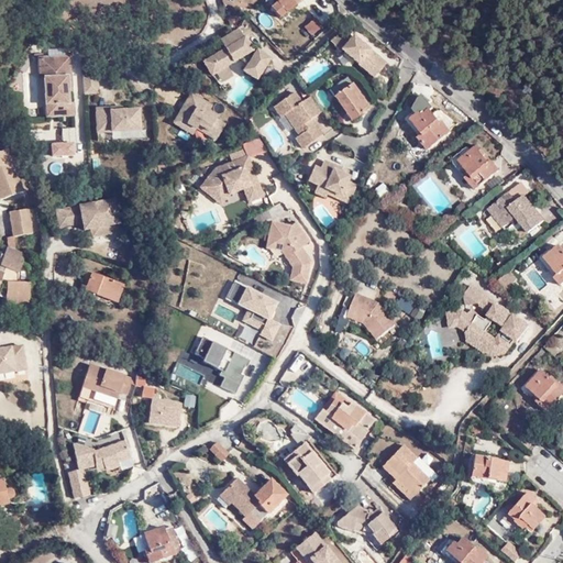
[(300,0),(277,0),(279,1),(272,8),(280,18),(300,0)]
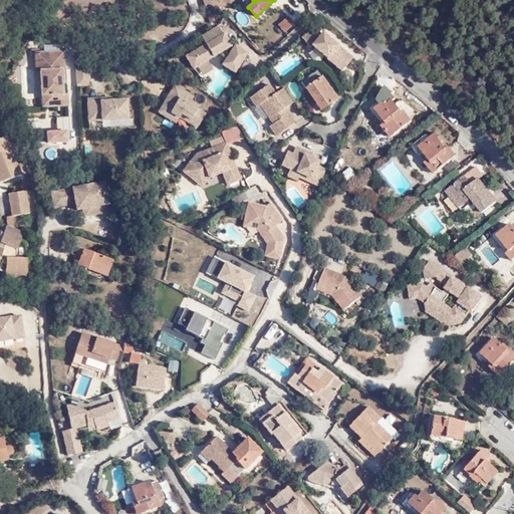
[(292,11),(297,19),(309,12),(304,3),(292,11)]
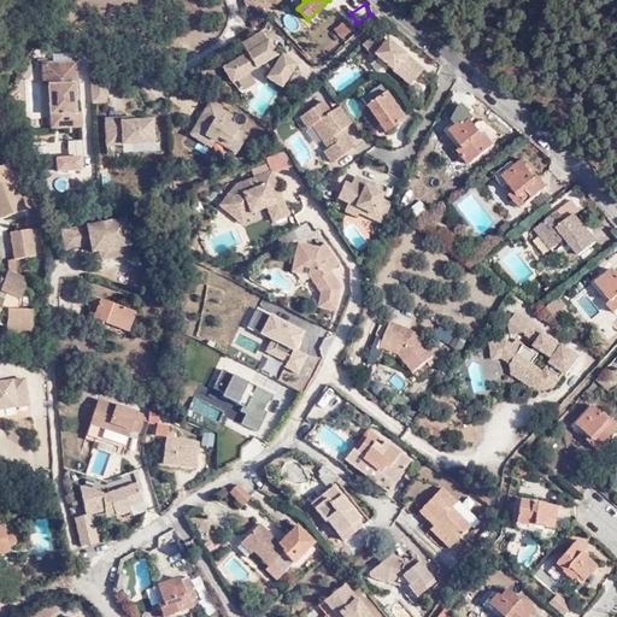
[(353,28),(345,18),(333,29),(341,39),(353,28)]
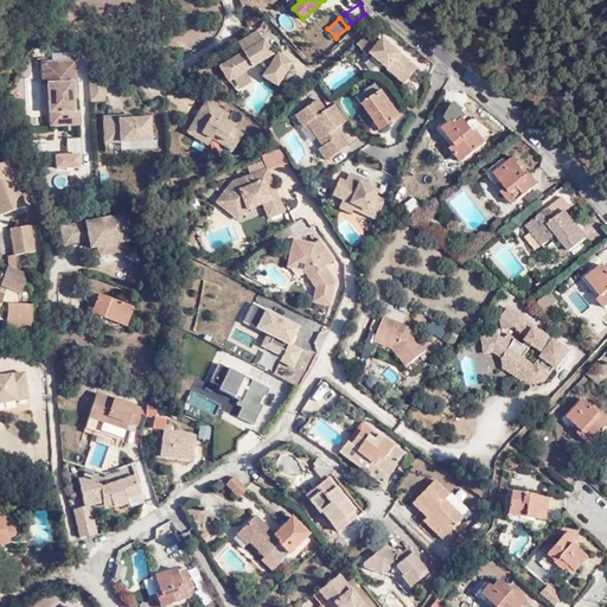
[(264,59),(272,55),(263,40),(262,40),(256,31),(237,43),(243,52),(218,66),(228,82),(232,78),(240,89),(251,82),(244,71),(257,63),(267,70),(262,77),(276,87),(291,63),(278,55),(273,61),(264,59)]
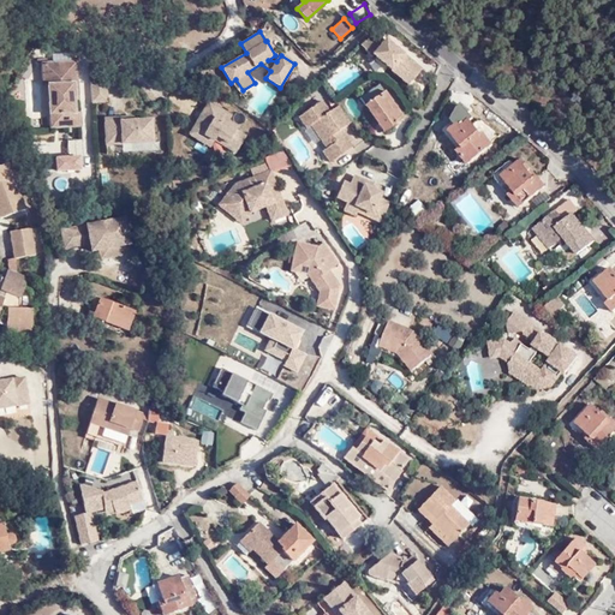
[(422,69),(386,39),(384,41),(376,31),(360,45),(371,58),(374,55),(408,84),(422,69)]
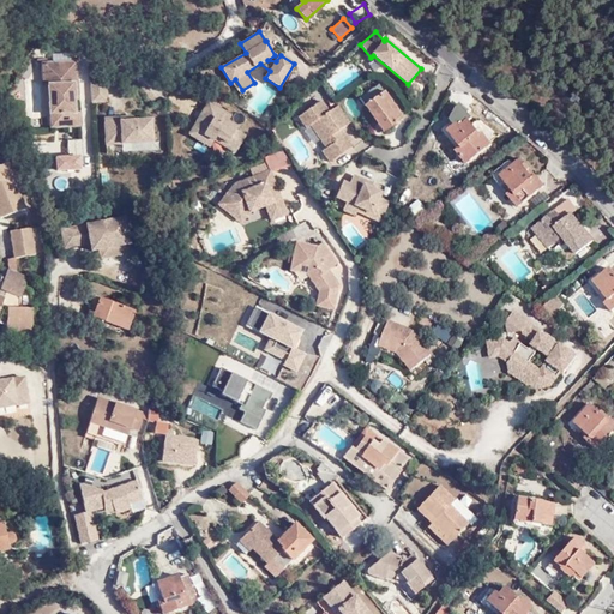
[(76,60),(41,62),(42,82),(48,82),(50,128),(80,126),(79,114),(76,115),(73,97),(78,97),(76,60)]
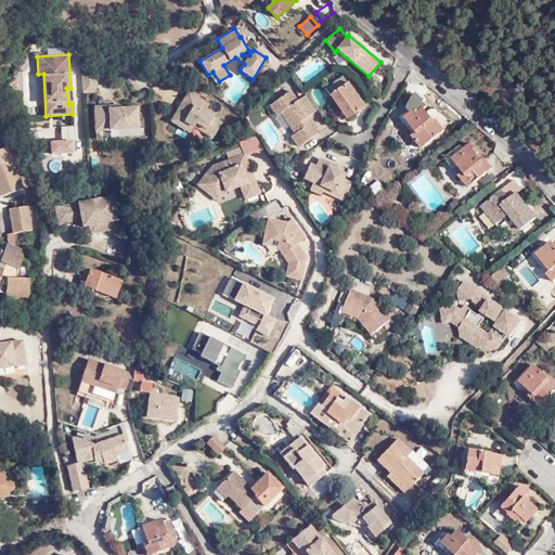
[(95,72),(80,73),(81,93),(97,93),(95,72)]
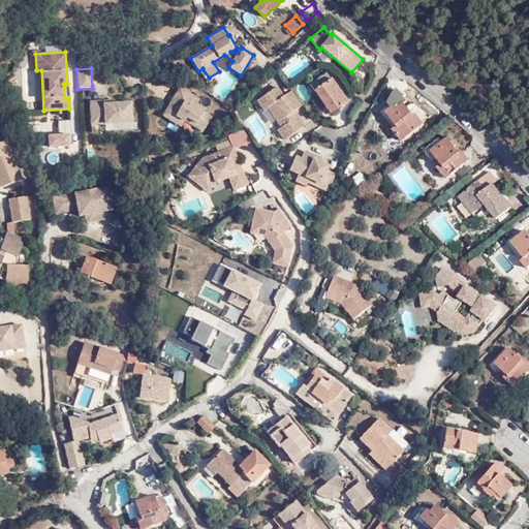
[(330,114),(347,101),(327,72),(309,85),(330,114)]
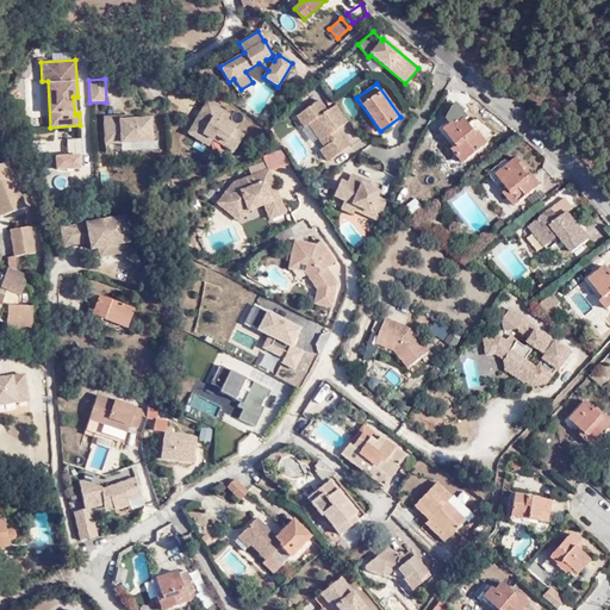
[(185,135),(207,148),(212,141),(231,153),(244,131),(226,122),(230,114),(205,100),(185,135)]
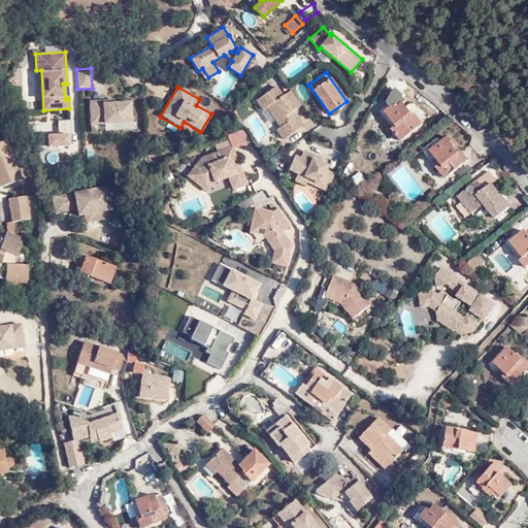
[(294,110),(301,105),(291,91),(284,96),(276,87),(256,100),(263,110),(266,107),(279,127),(276,130),(283,139),(284,140),(304,126),(294,110)]
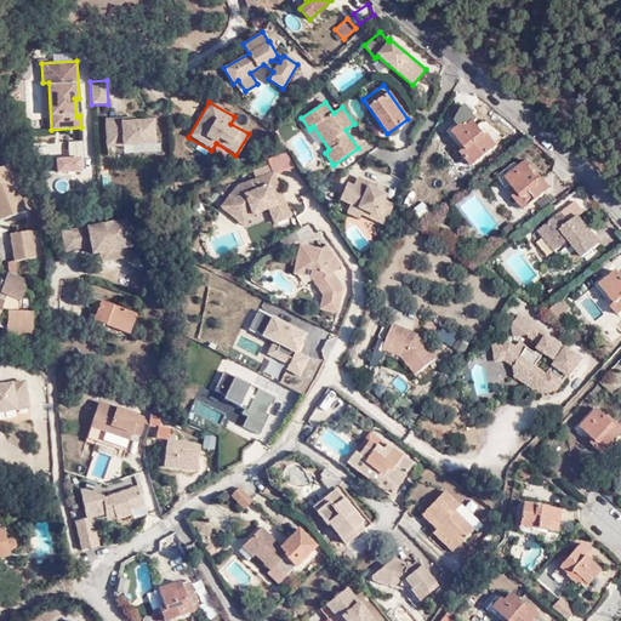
[(154,147),(153,120),(127,121),(127,118),(102,119),(103,149),(154,147)]
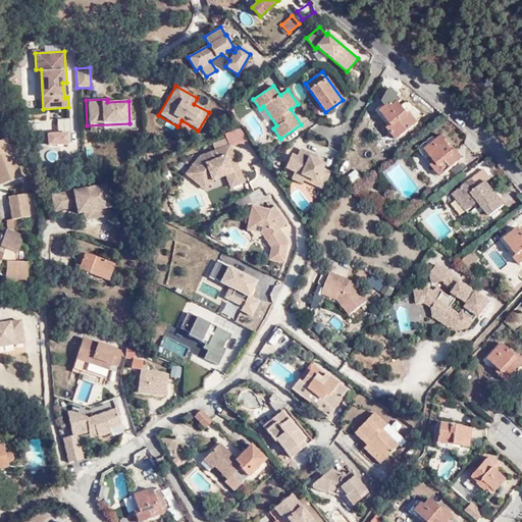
[(392,124),(387,128),(397,141),(418,122),(411,114),(409,114),(399,101),(392,107),(389,103),(380,111),(392,124)]
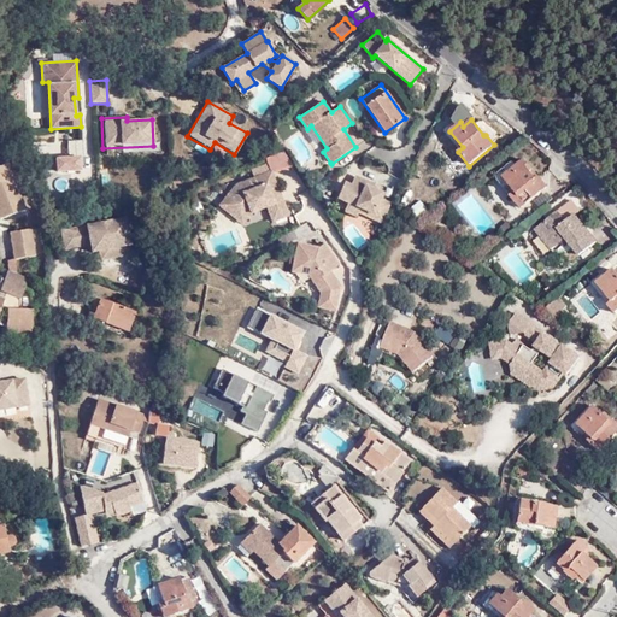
[(287,156),(266,157),(268,169),(288,168),(287,156)]
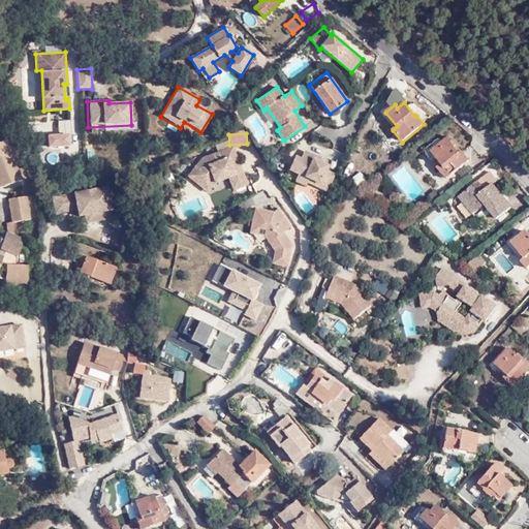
[(68,149),(68,134),(45,136),(45,150),(68,149)]
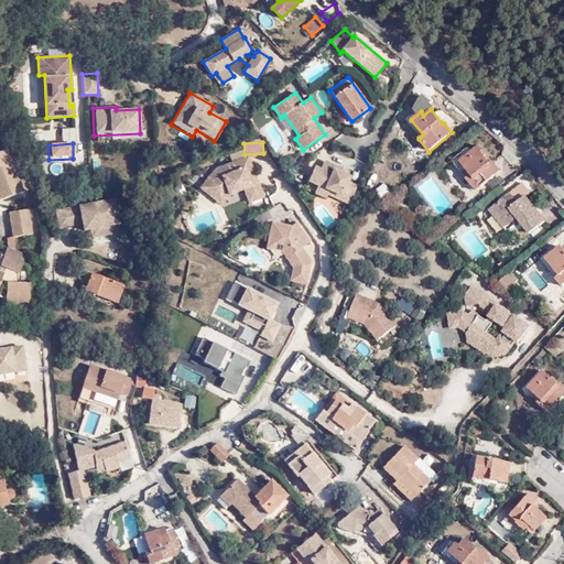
[(484,156),(486,154),(478,145),(472,152),(468,148),(456,158),(470,174),(465,180),(476,192),(500,171),(492,161),(490,163),(484,156)]
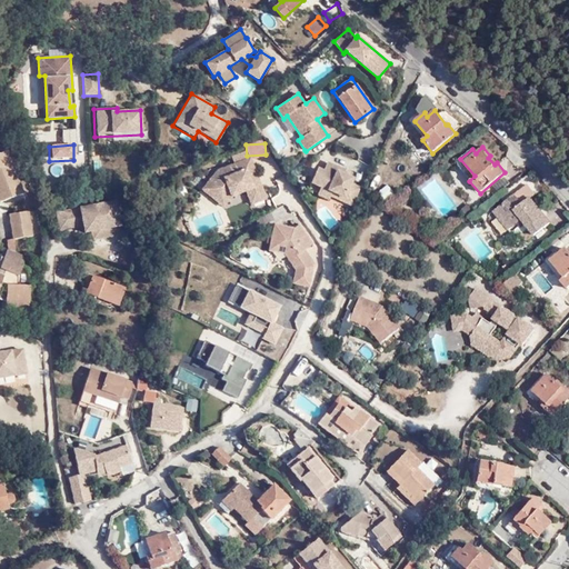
[(7,150),(0,152),(0,202),(23,193),(7,150)]
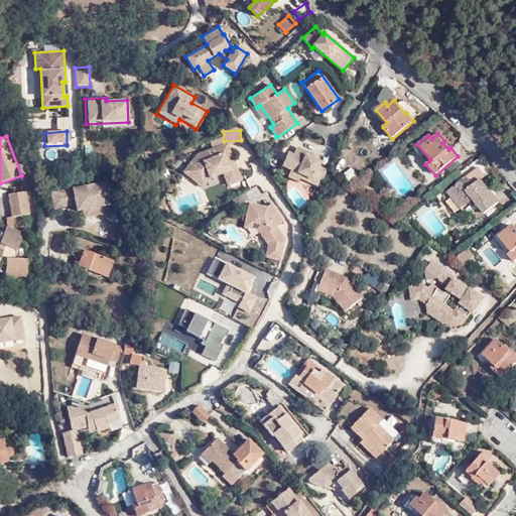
[(242,180),(227,143),(197,154),(183,172),(203,187),(211,178),(223,173),(228,185),(242,180)]
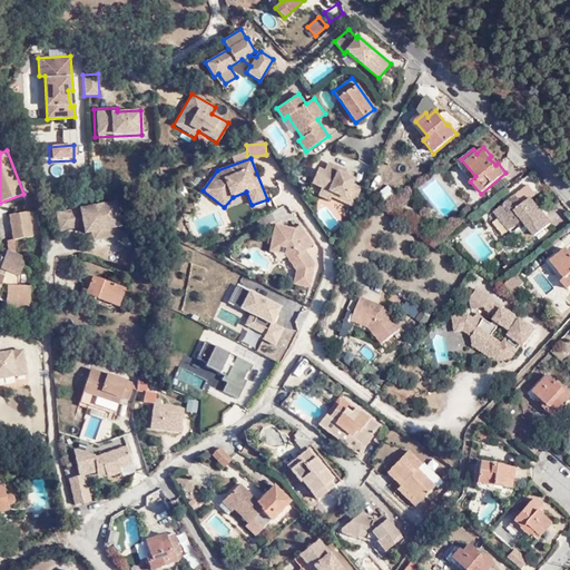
[(353,184),(355,178),(352,177),(353,174),(327,163),(324,172),(318,168),(312,184),(322,187),(317,196),(328,200),(331,196),(354,206),(362,188),(353,184)]
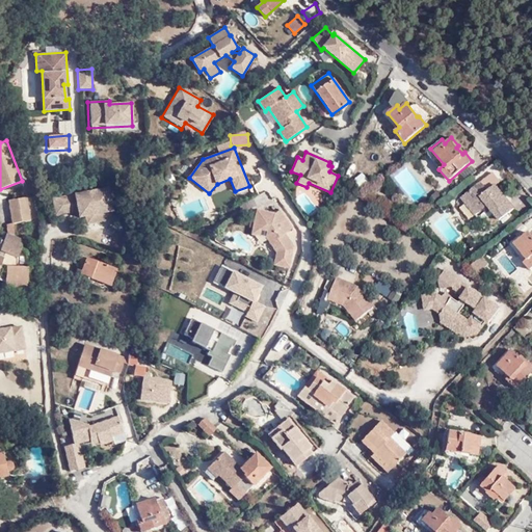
[(363,174),(353,180),(360,188),(368,181),(363,174)]
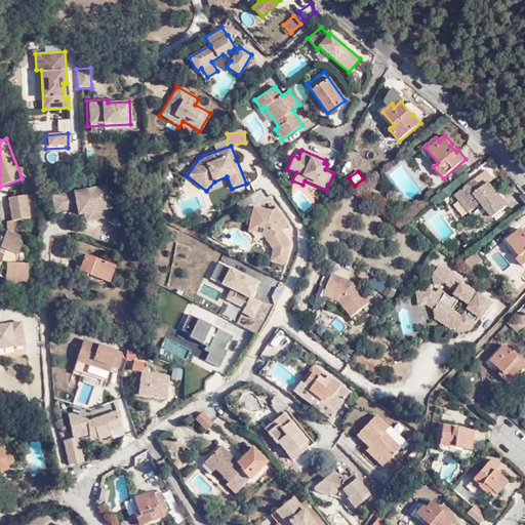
[(488,198),(481,190),(474,180),(455,196),(469,213),(481,204),(488,198)]
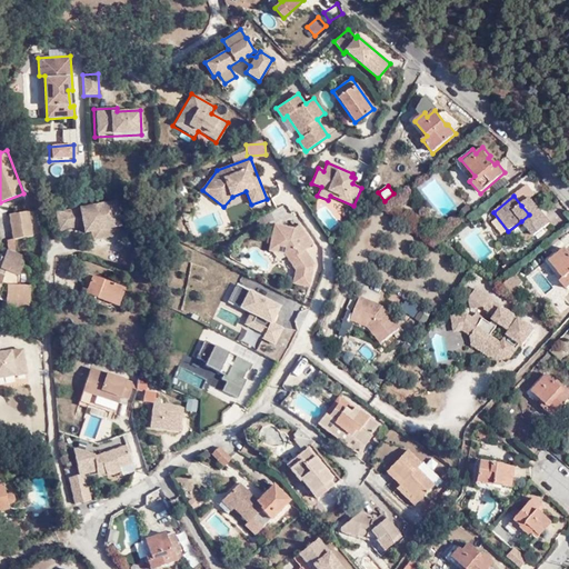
[(530,198),(521,206),(529,215),(521,221),(528,229),(545,216),(530,198)]
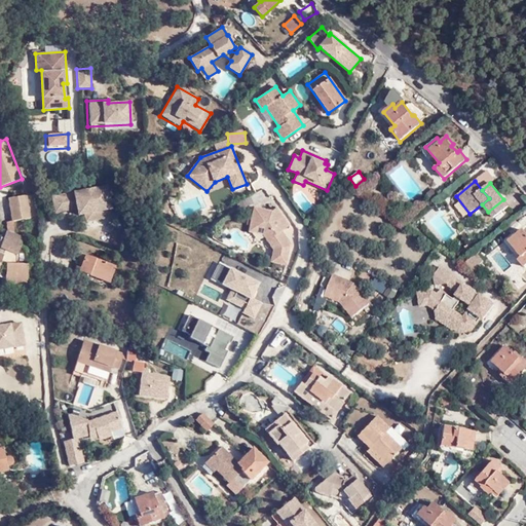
[(63,194),(66,211),(77,209),(78,216),(84,215),(86,222),(112,217),(107,186),(63,194)]
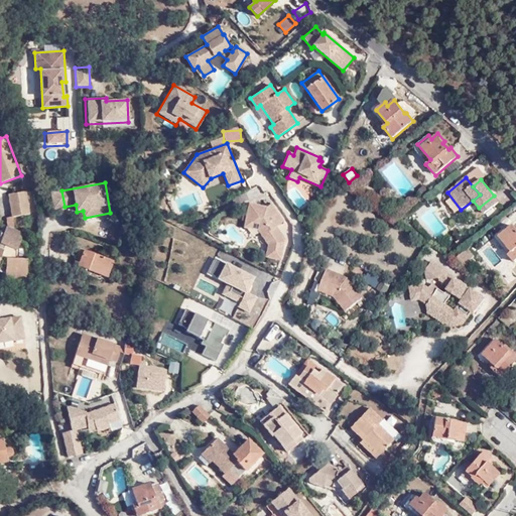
[(424,197),(430,191),(427,187),(420,192),(424,197)]
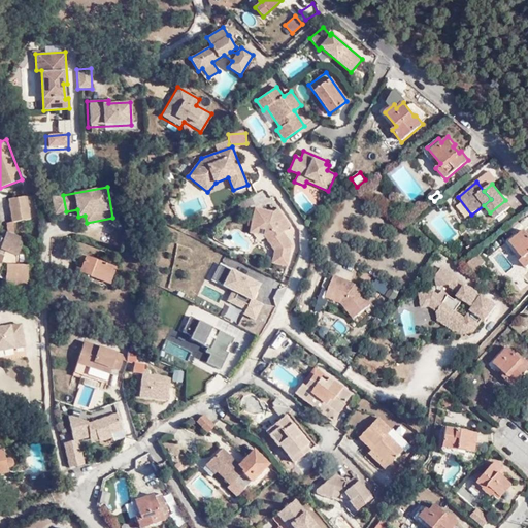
[(55,213),(66,211),(63,195),(53,197),(55,213)]
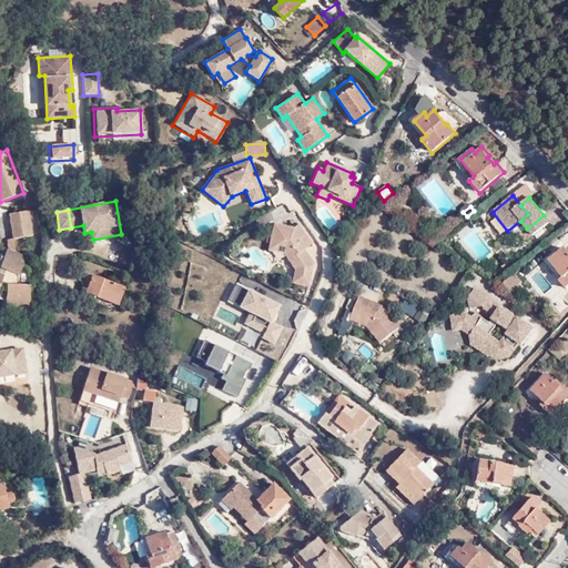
[(8,250),(16,252),(13,239),(32,236),(28,211),(9,214),(12,239),(7,240),(8,250)]
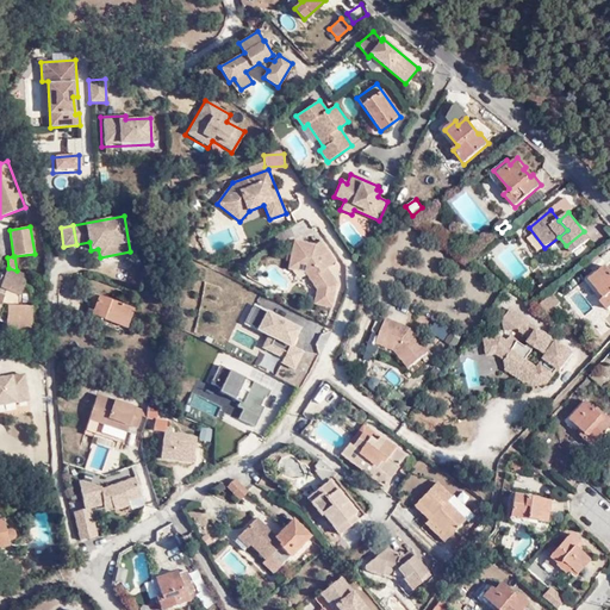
[(590,240),(584,231),(566,246),(558,251),(564,260),(572,253),(572,254),(573,253),(577,257),(584,250),(582,247),(590,240)]
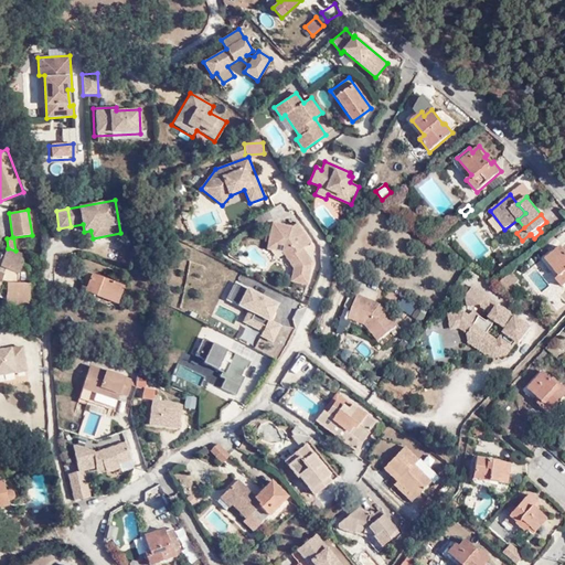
[(292,226),(272,222),(267,248),(283,251),(294,267),(290,280),(307,284),(310,262),(309,264),(299,248),(301,246),(310,241),(297,223),(292,226)]
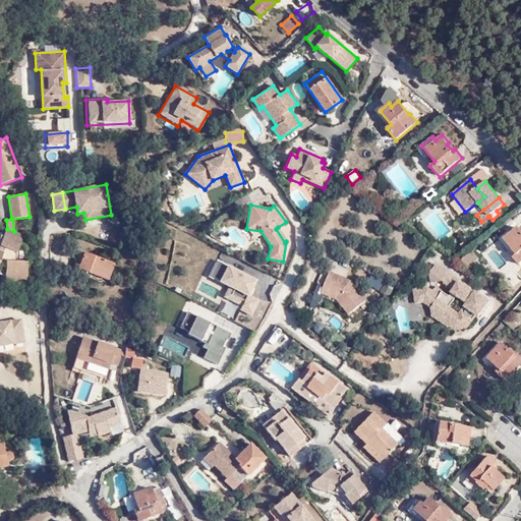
[(278,227),(276,229),(285,243),(286,241),(287,241),(278,227)]
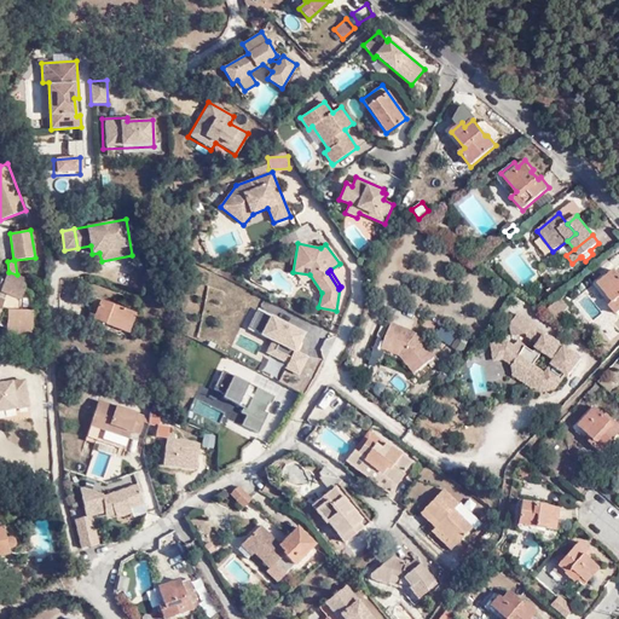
[(618,275),(614,270),(599,284),(613,302),(608,306),(617,314),(618,312),(618,275)]
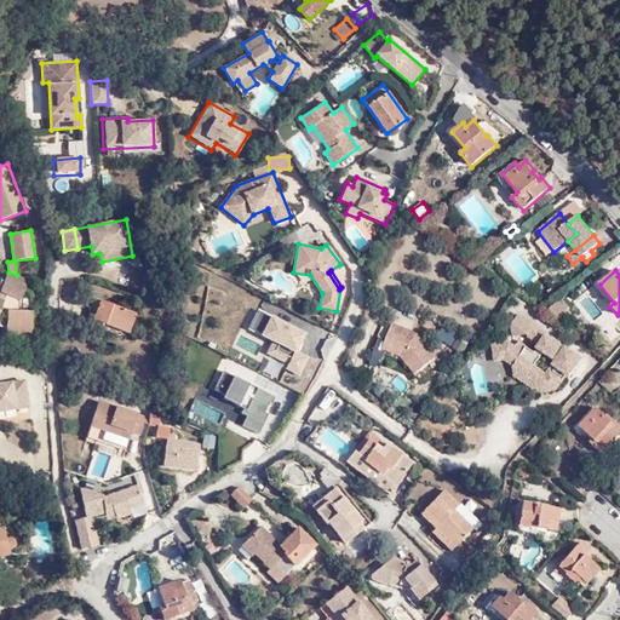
[(21,300),(28,280),(17,275),(9,273),(9,271),(0,292),(0,293),(6,296),(5,298),(4,302),(0,299),(0,321),(6,323),(6,329),(6,337),(32,338),(33,311),(19,311),(21,300)]
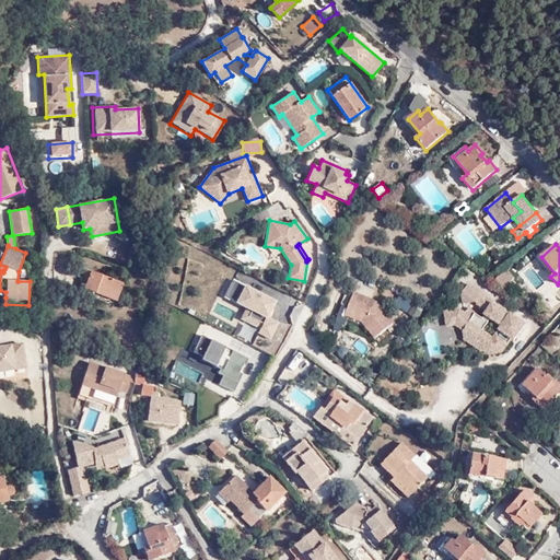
[(123,283),(91,271),(84,289),(116,301),(123,283)]
